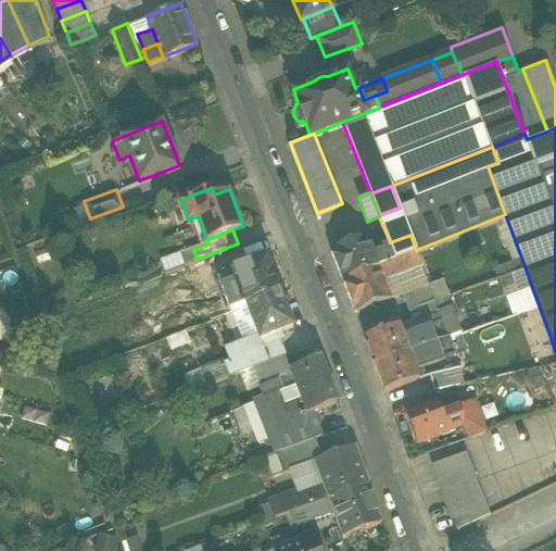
[(331,247),(343,278),(380,264),(375,251),(367,233),(331,247)]
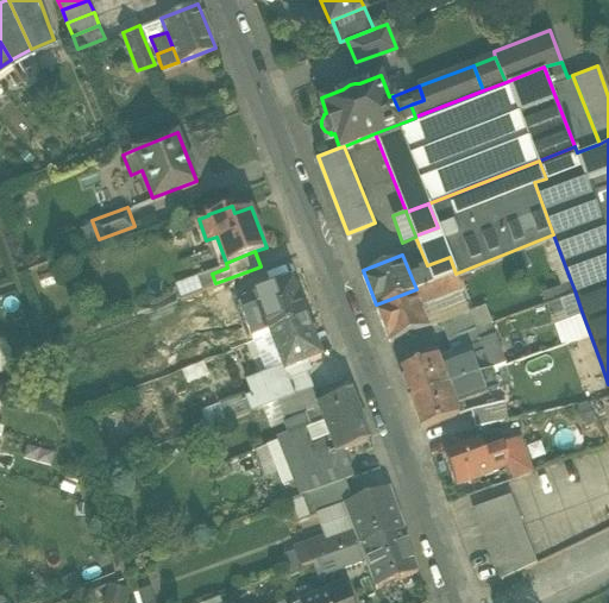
[(441,278),(456,274),(450,257),(427,265),(419,269),(420,271),(410,275),(416,289),(441,278)]
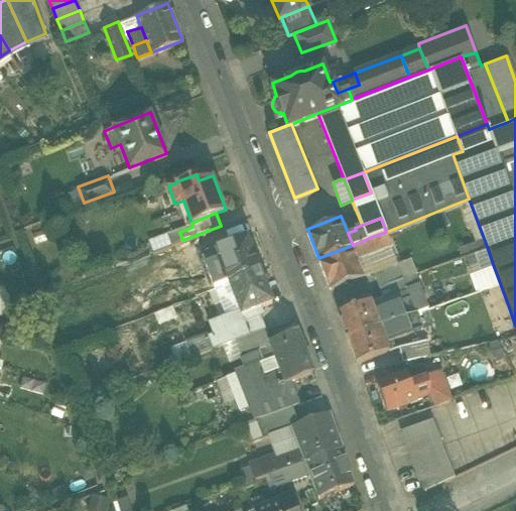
[(172,244),(182,240),(179,232),(192,227),(191,223),(167,231),(172,244)]
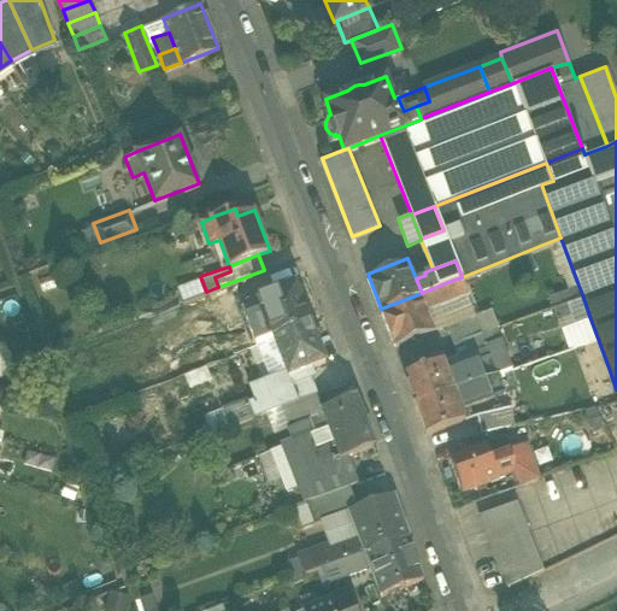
[(183,300),(206,292),(200,276),(177,285),(183,300)]
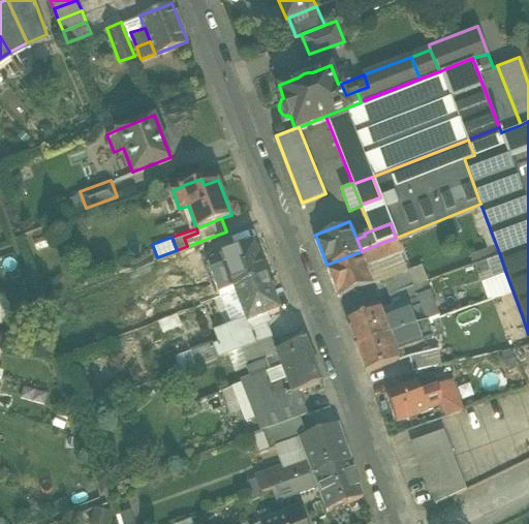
[(396,238),(383,242),(389,254),(400,250),(401,249),(396,238)]
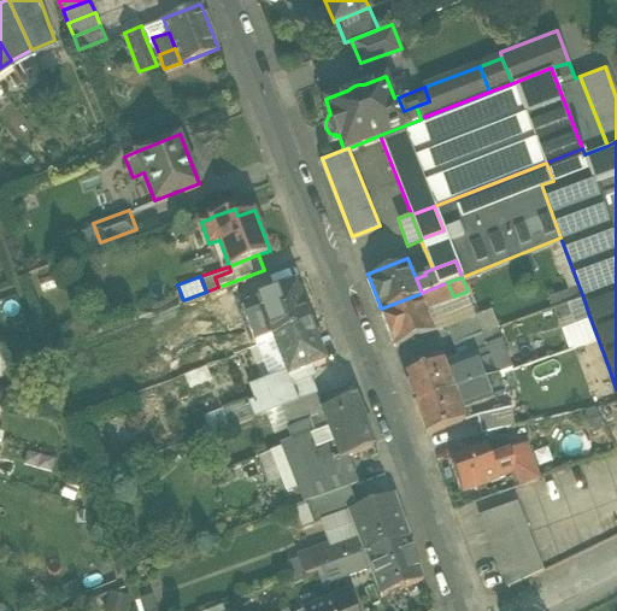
[(258,298),(274,335),(311,321),(295,282),(258,298)]
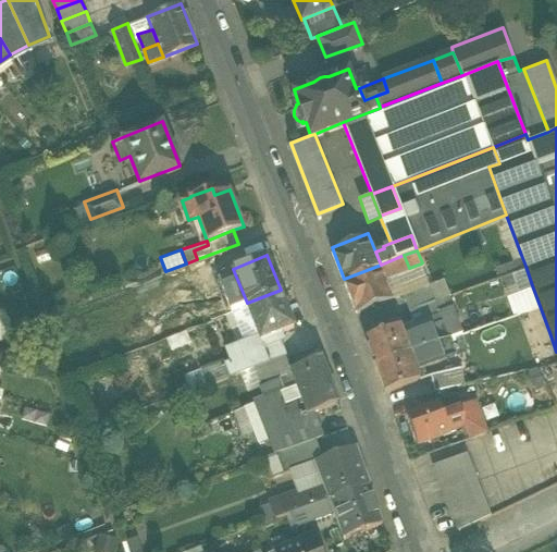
[(409,269),(409,268),(404,255),(381,265),(344,279),(356,310),(393,296),(386,278),(409,269)]
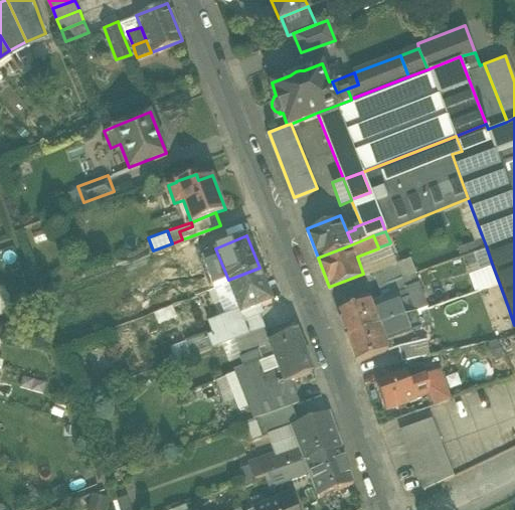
[(462,255),(486,245),(482,235),(458,244),(462,255)]
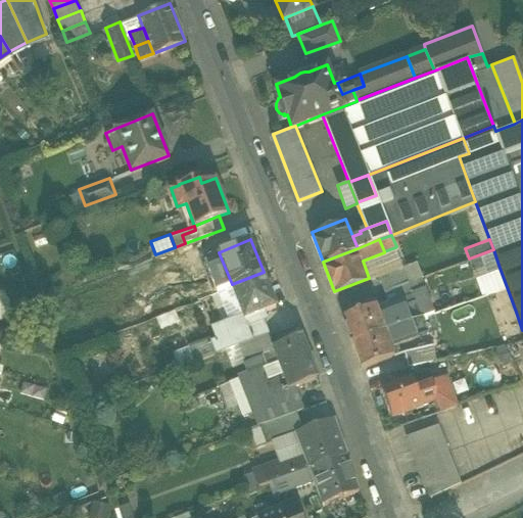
[(402,265),(395,247),(384,251),(384,252),(363,261),(369,278),(378,274),(402,265)]
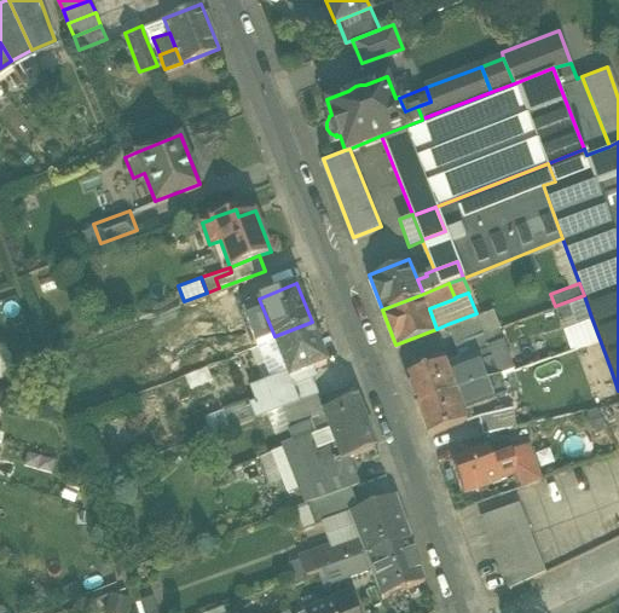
[(563,327),(591,317),(584,295),(555,306),(563,327)]
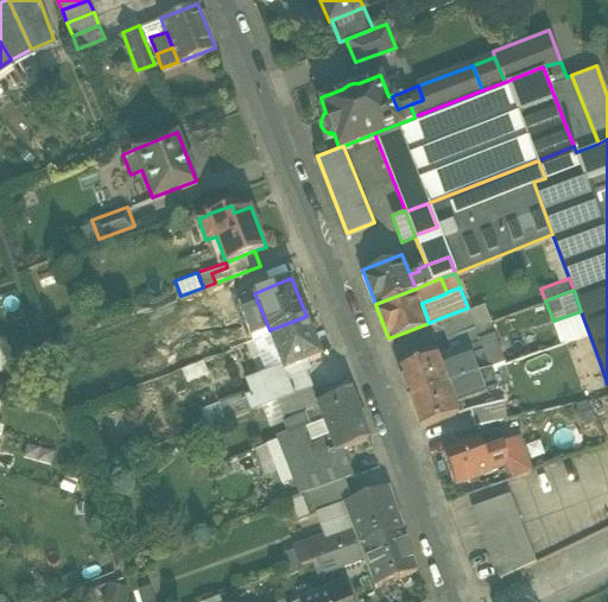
[(258,335),(270,330),(254,293),(244,298),(258,335)]
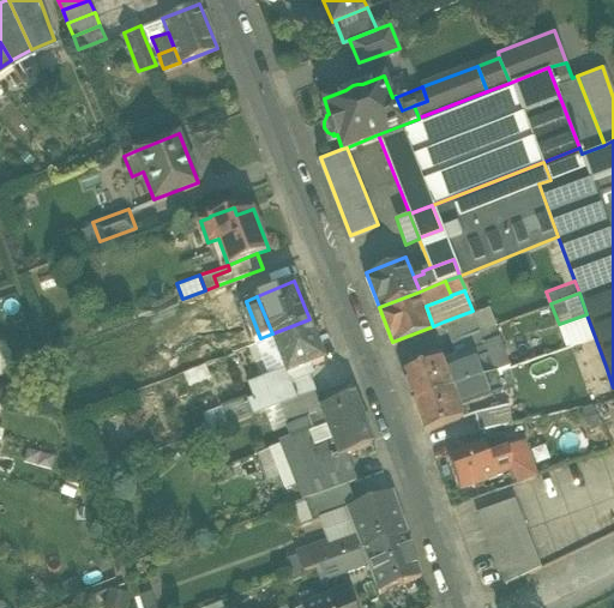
[(489,304),(473,311),(480,330),(497,324),(489,304)]
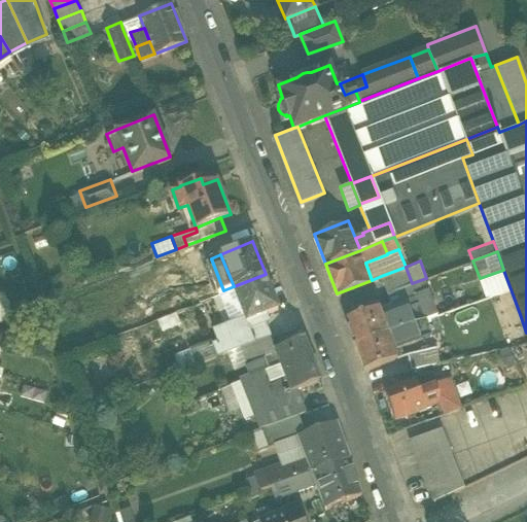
[(381,276),(387,292),(412,283),(406,267),(381,276)]
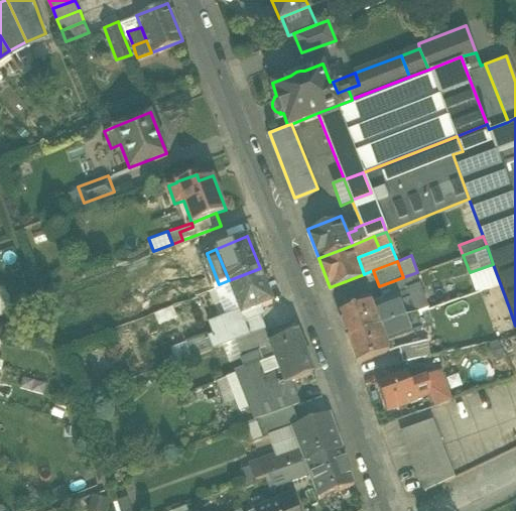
[(493,264),(470,272),(476,289),(499,280),(493,264)]
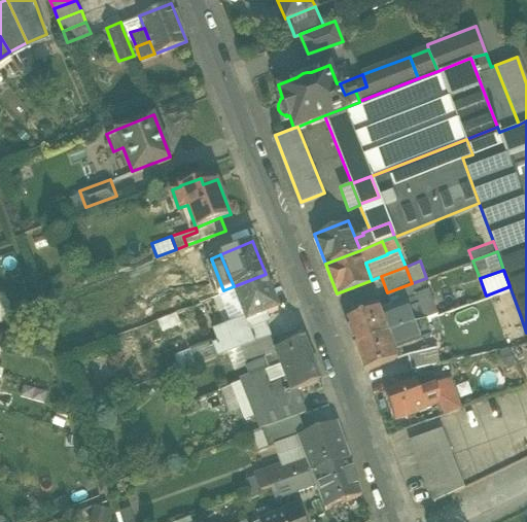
[(278,307),(266,274),(234,286),(246,317),(246,319),(278,307)]
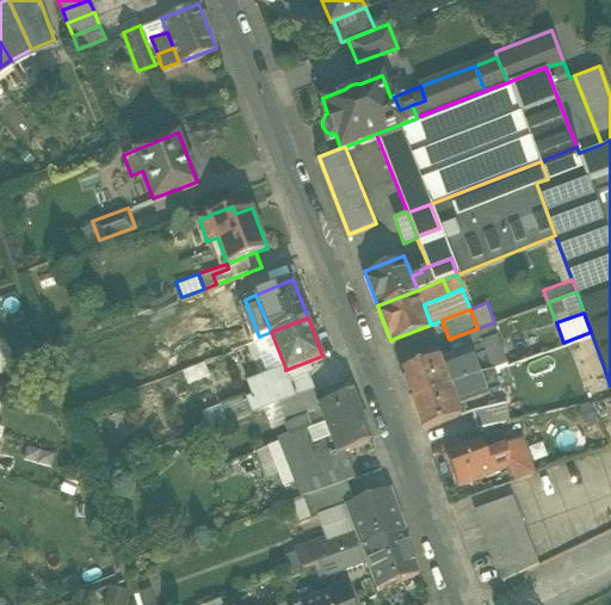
[(482,341),(477,328),(449,339),(454,352),(440,357),(444,366),(460,360),(486,351),(482,341)]
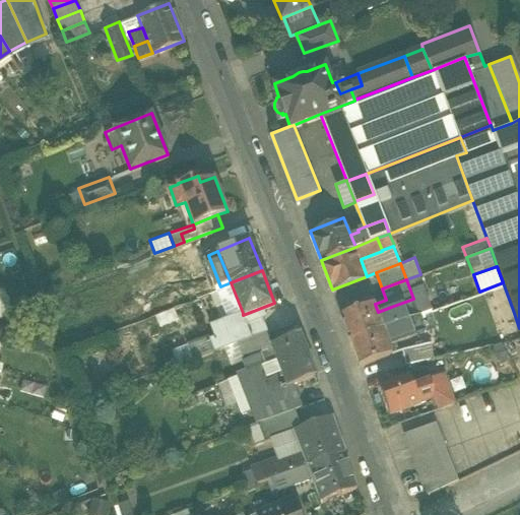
[(243,313),(231,282),(220,286),(218,287),(231,317),(243,313)]
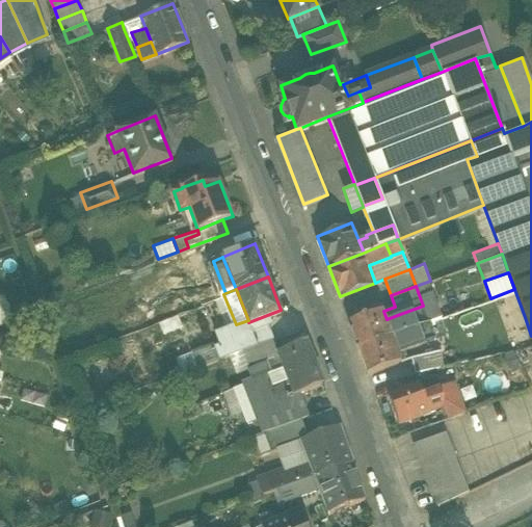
[(3,294),(0,293),(0,321),(10,321),(10,302),(3,294)]
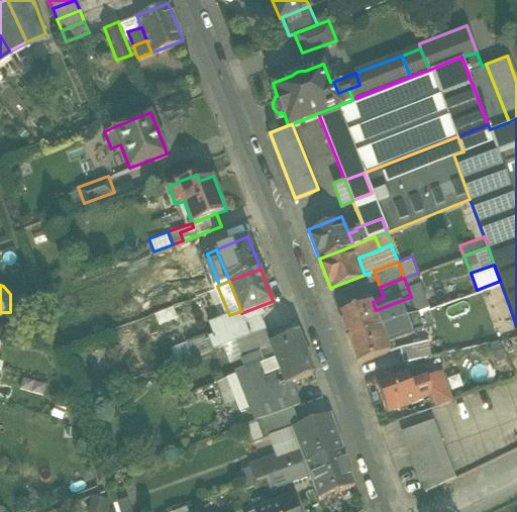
[(389,305),(394,320),(407,316),(419,311),(426,308),(421,293),(411,297),(389,305)]
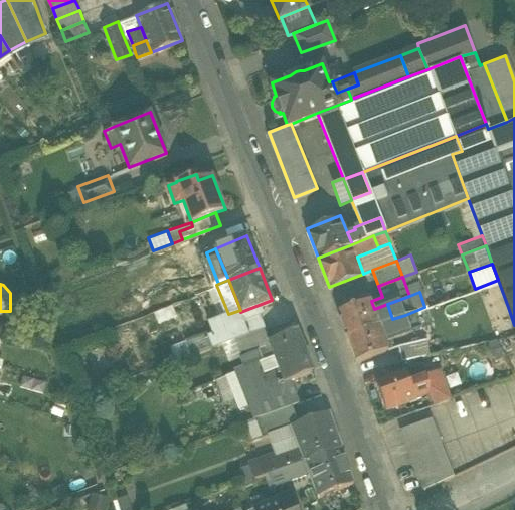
[(347,336),(379,324),(374,309),(371,301),(370,299),(338,311),(347,336)]
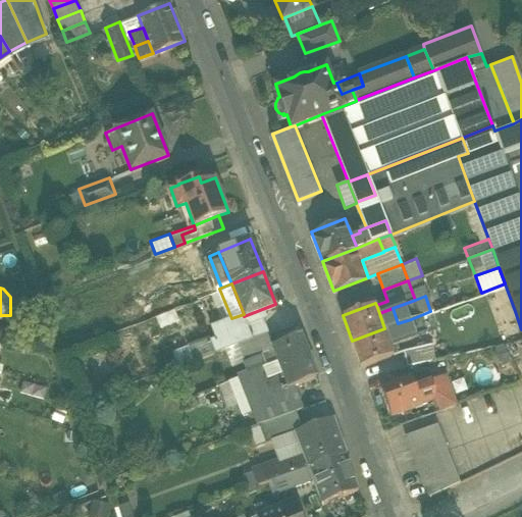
[(174,307),(155,314),(160,326),(178,319),(174,307)]
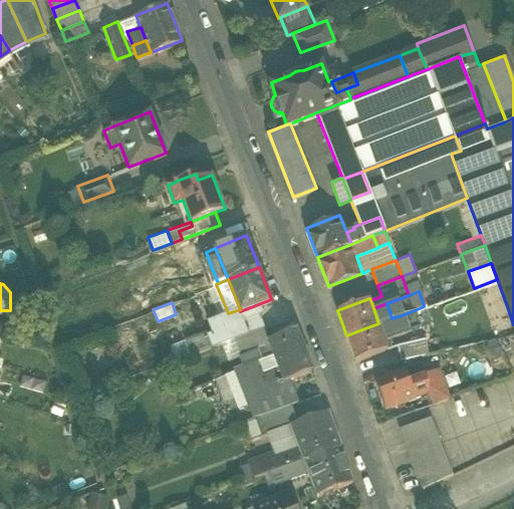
[(387,303),(373,308),(378,323),(392,318),(387,303)]
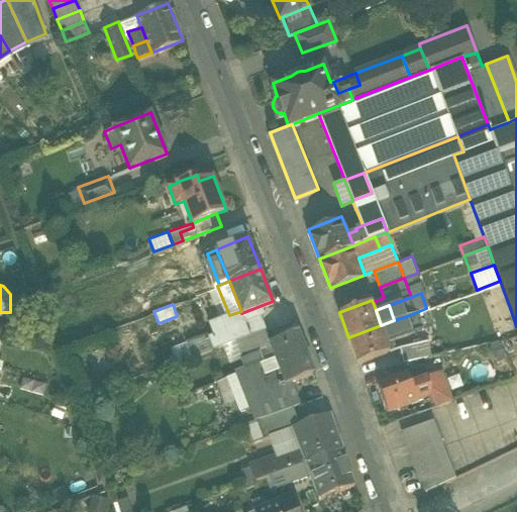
[(426,308),(419,311),(424,325),(437,320),(432,306),(426,308)]
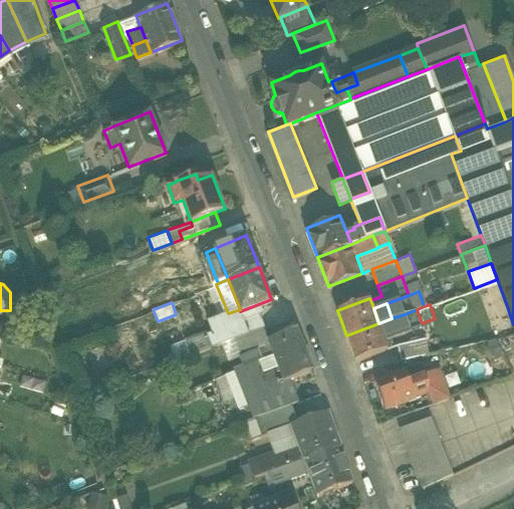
[(513,327),(513,324),(507,306),(494,311),(501,332),(513,327)]
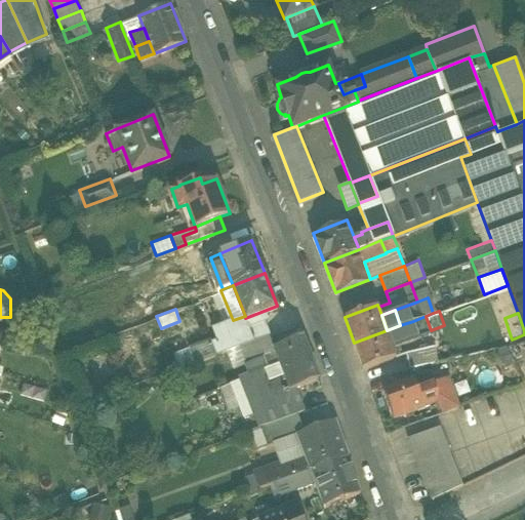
[(215,327),(224,350),(226,349),(239,344),(244,342),(239,329),(248,325),(245,318),(245,316),(233,320),(215,327)]
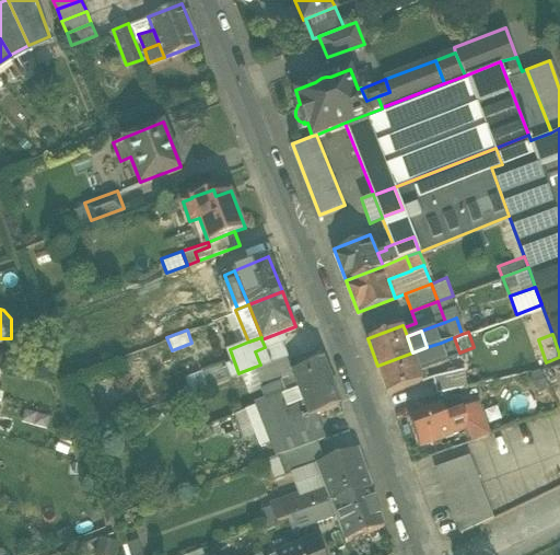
[(446,358),(459,353),(454,337),(441,343),(446,358)]
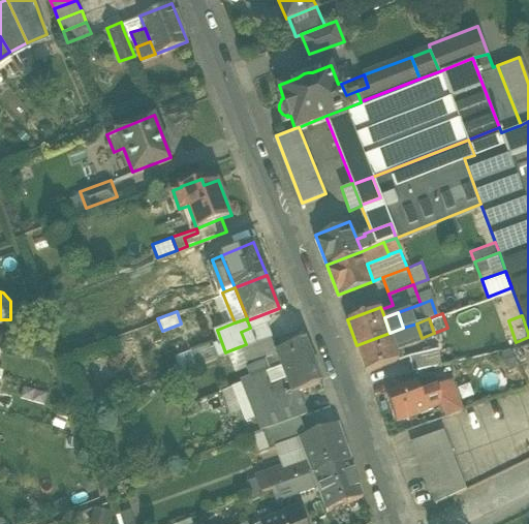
[(241,332),(246,344),(273,335),(268,321),(250,328),(241,332)]
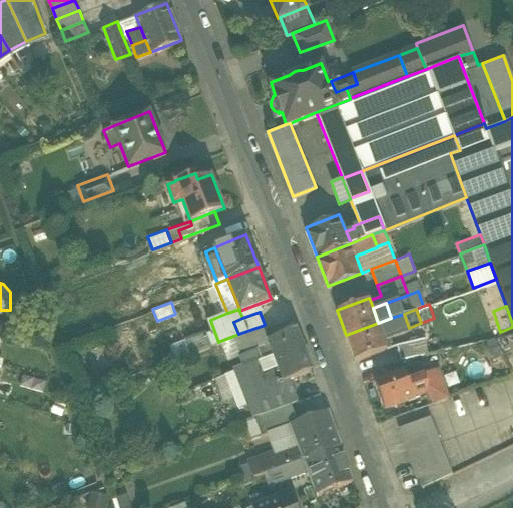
[(409,328),(404,314),(391,318),(397,332),(409,328)]
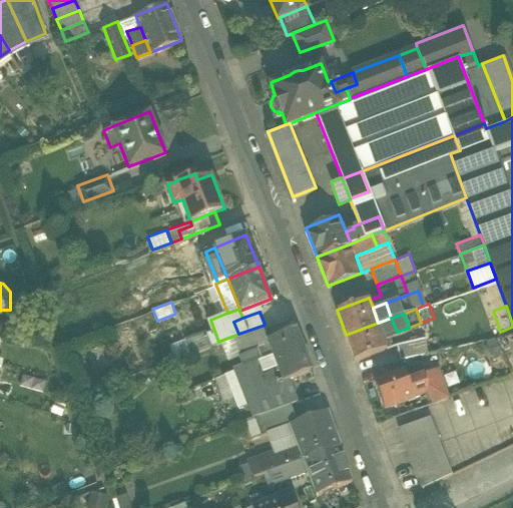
[(391,318),(378,323),(384,337),(397,332),(391,318)]
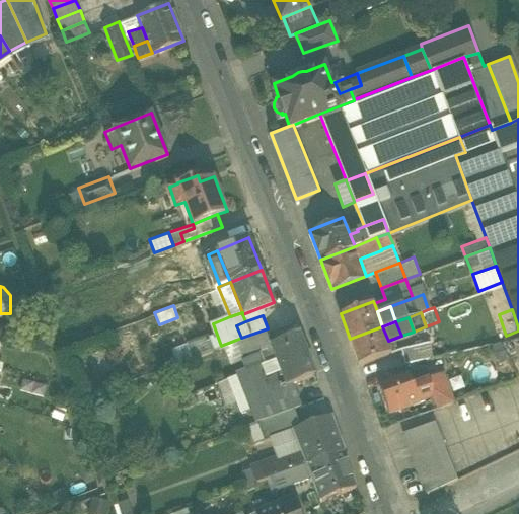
[(391,350),(388,341),(382,326),(350,339),(359,362),(391,350)]
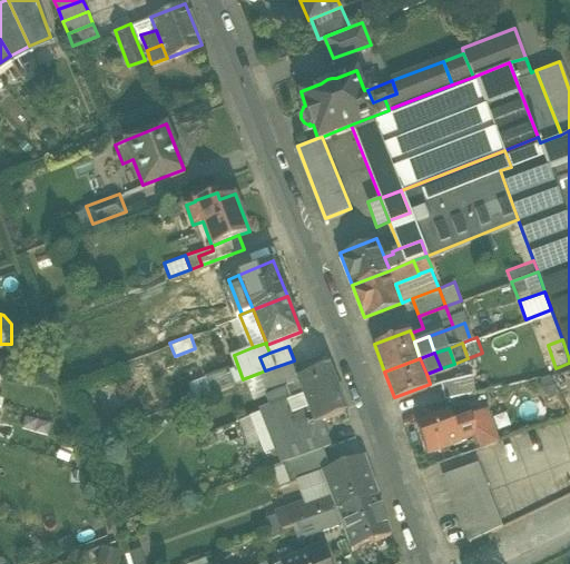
[(298,375),(294,360),(265,370),(259,373),(267,393),(269,398),(281,394),(279,389),(285,386),(295,383),(300,382),(297,375),(298,375)]
